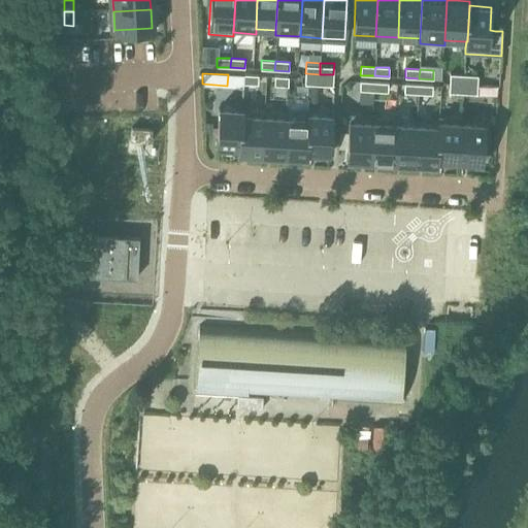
[(305,73),(305,85),(319,86),(320,74),(305,73)]
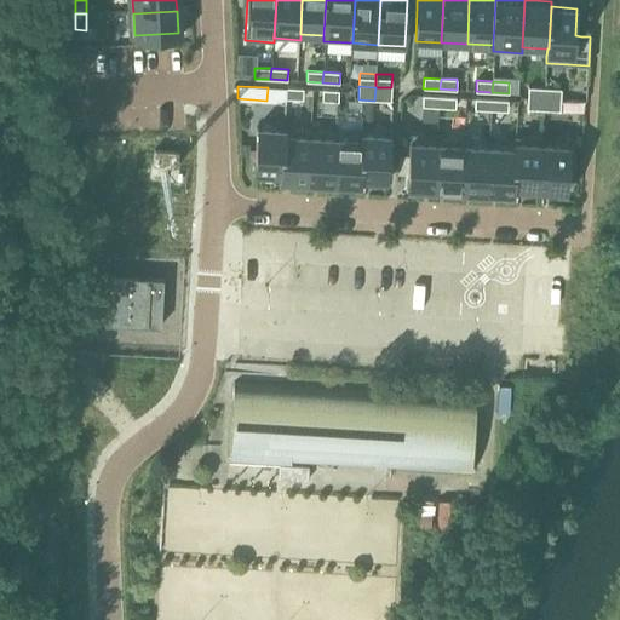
[(303,89),(287,87),(286,98),(303,99),(303,89)]
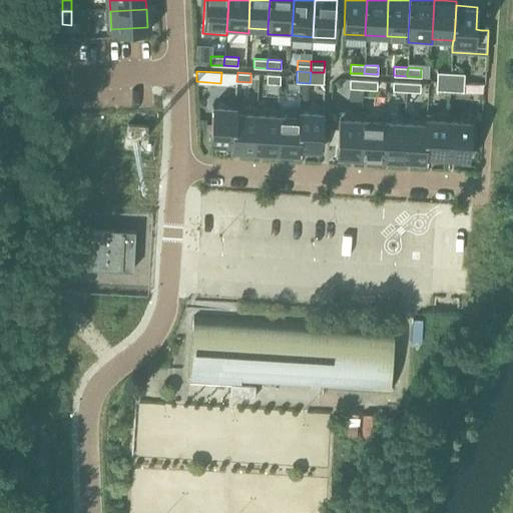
[(311,72),(310,83),(324,83),(324,72),(311,72)]
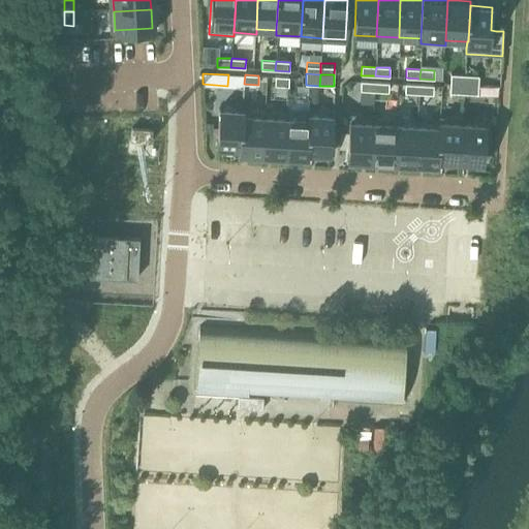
[(450,84),(464,85),(465,75),(450,74),(450,84)]
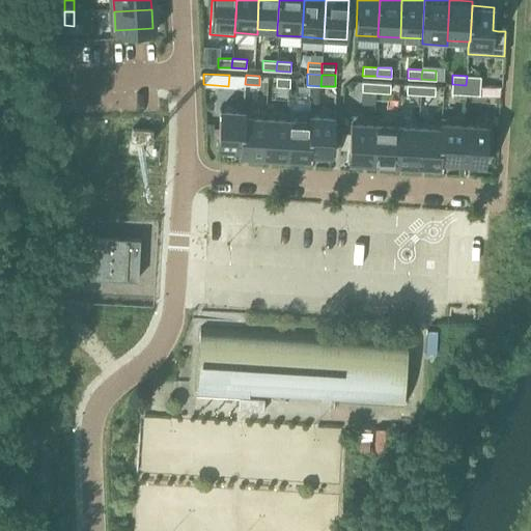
[(467,76),(466,85),(480,85),(480,76),(467,76)]
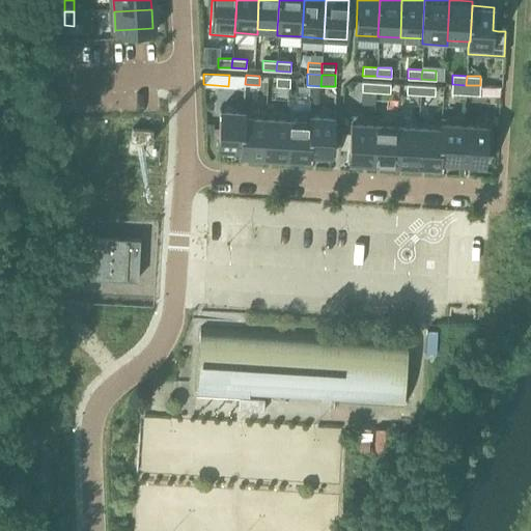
[(290,78),(276,77),(275,86),(289,87),(290,78)]
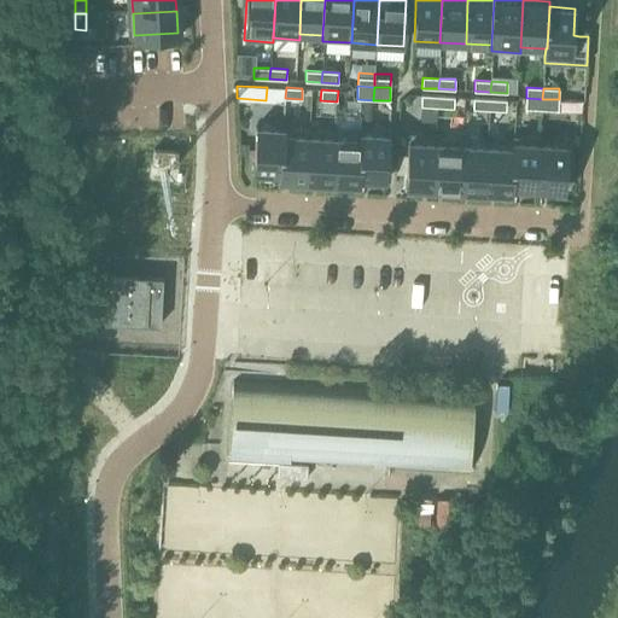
[(438,95),(421,95),(421,106),(437,106),(438,95)]
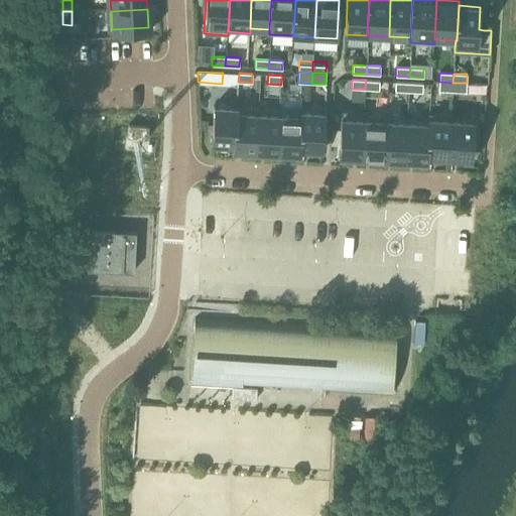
[(366,80),(365,89),(379,90),(379,81),(366,80)]
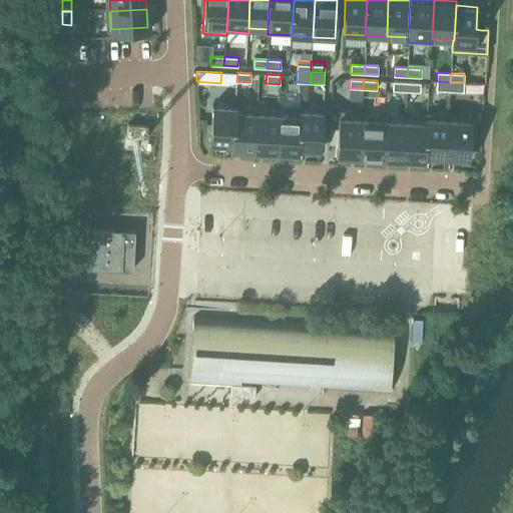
[(393,90),(407,91),(407,82),(393,81),(393,90)]
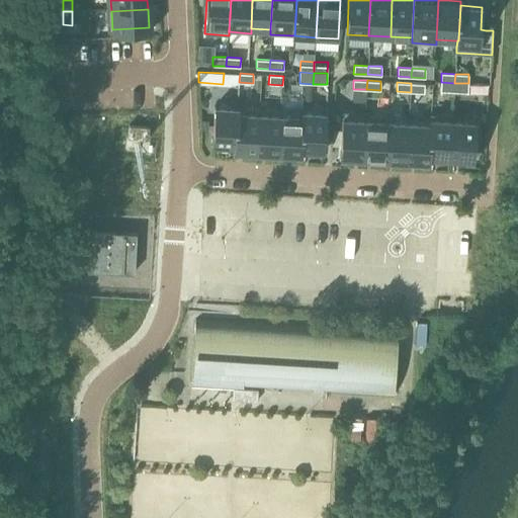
[(440,91),(454,92),(454,83),(441,82),(440,91)]
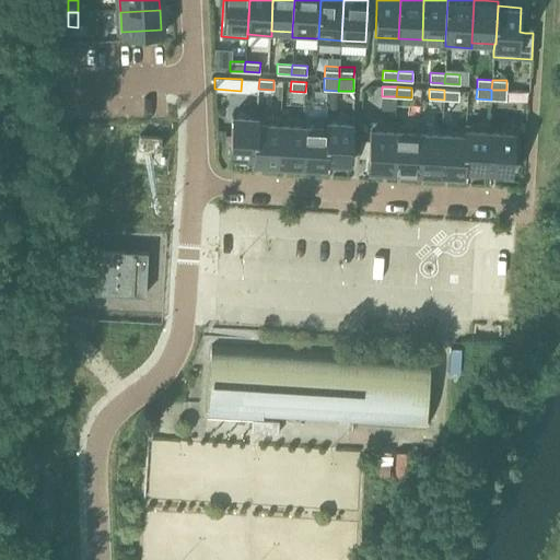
[(458,101),(459,91),(444,90),(444,100),(458,101)]
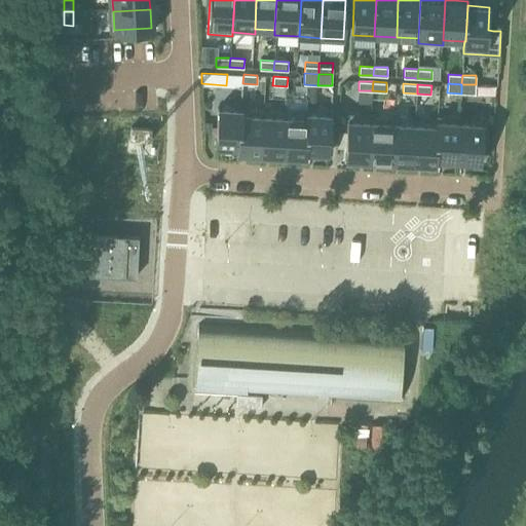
[(461,94),(475,94),(476,84),(461,84),(461,94)]
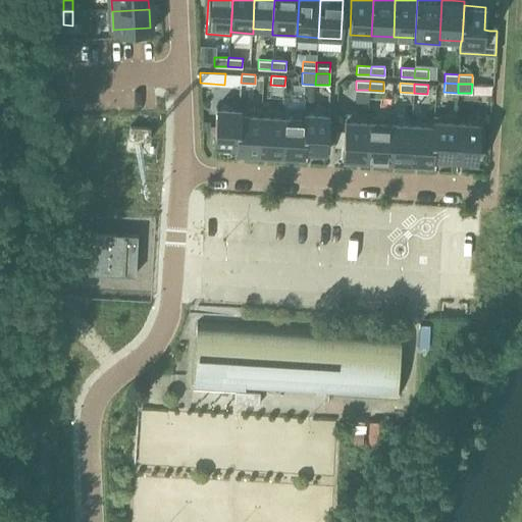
[(214,147),(236,148),(238,108),(216,107),(214,147)]
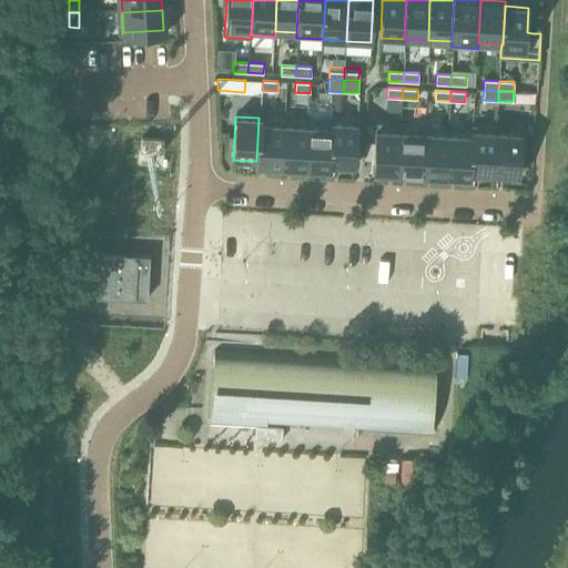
[(333,119),(331,165),(355,166),(357,118),(331,117),(331,119),(333,119)]
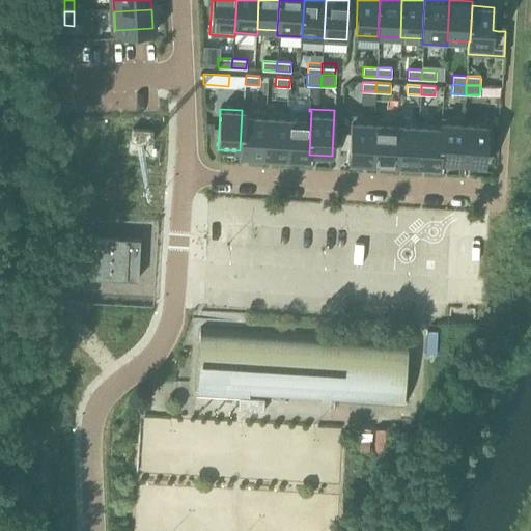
[(240,156),(261,157),(264,111),(242,110),(240,150),(240,156)]
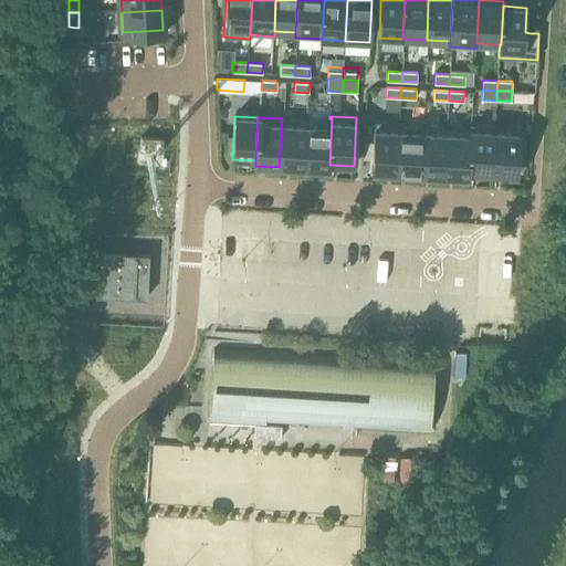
[(303,168),(329,170),(329,165),(332,118),(329,118),(306,117),(306,119),(303,168)]
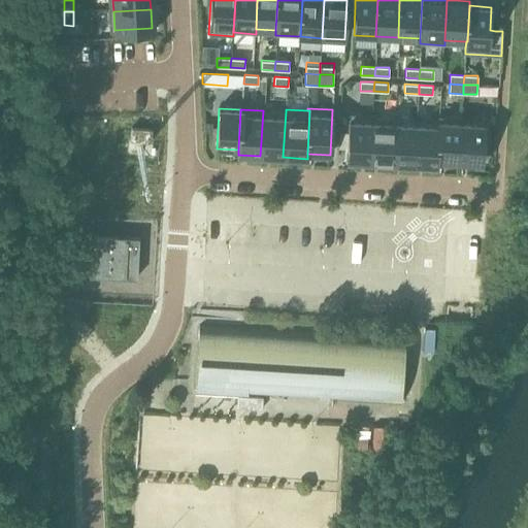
[(260,156),(283,157),(286,111),(263,110),(260,156)]
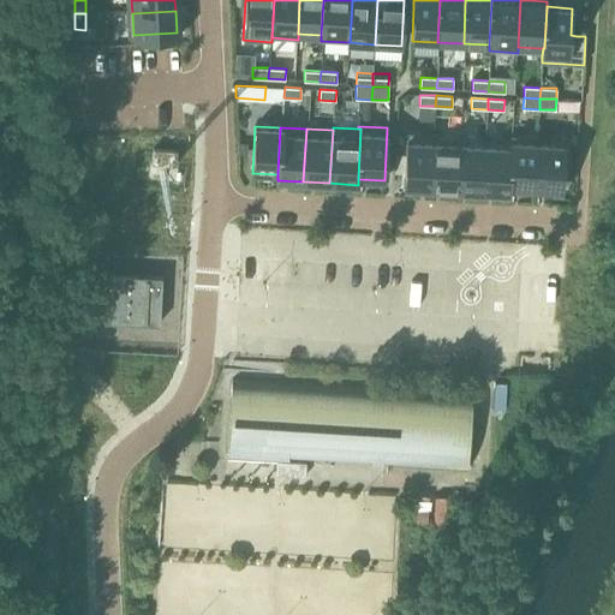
[(404,187),(431,189),(435,137),(435,133),(406,132),(405,154),(405,161),(404,173),(404,187)]
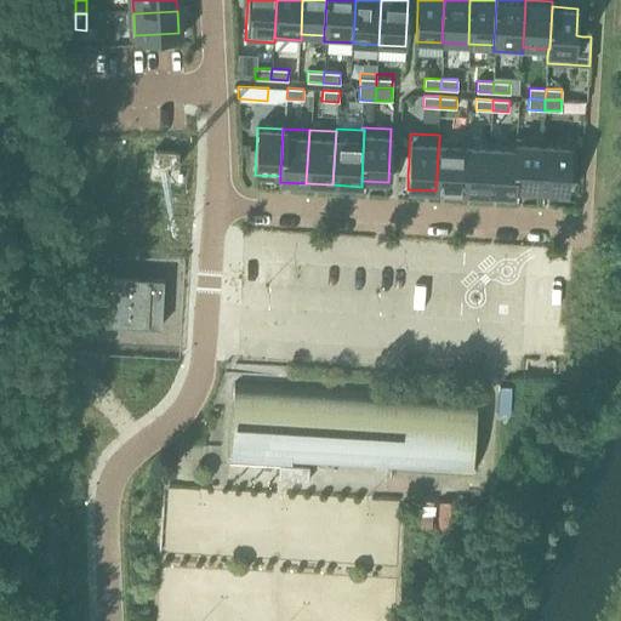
[(517,148),(514,189),(541,192),(543,144),(543,138),(516,136),(514,148),(517,148)]
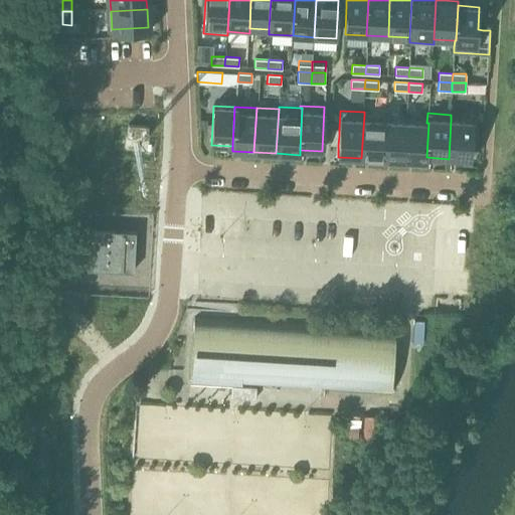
[(361,158),(383,160),(385,121),(385,116),(364,115),(361,158)]
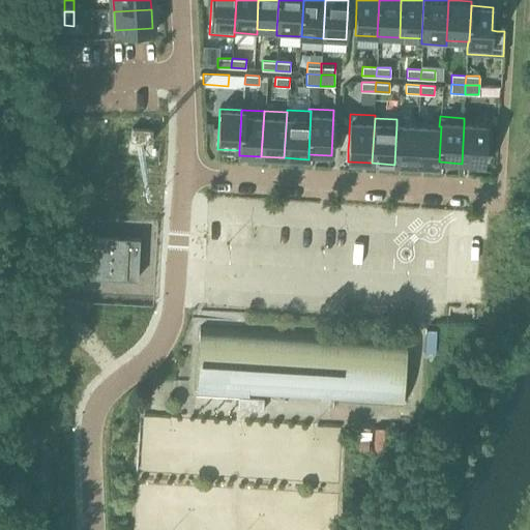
[(464,123),(462,164),(484,165),(487,124),(464,123)]
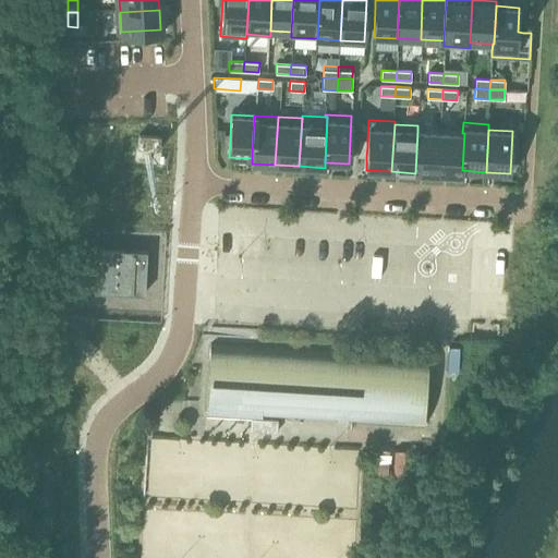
[(415,173),(437,174),(440,132),(417,131),(415,173)]
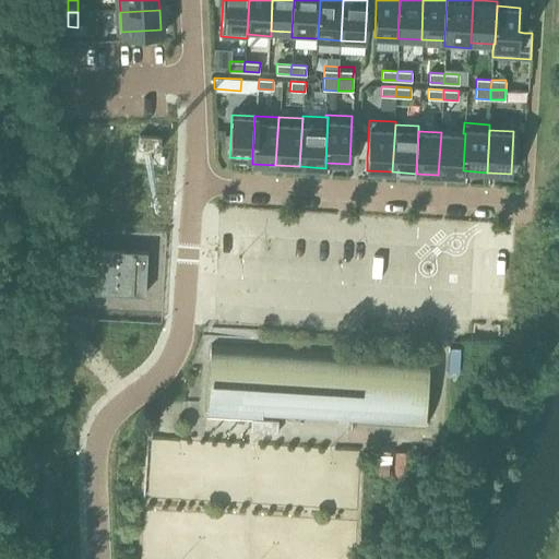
[(441,132),(438,175),(463,176),(463,170),(465,133),(463,133),(441,132)]
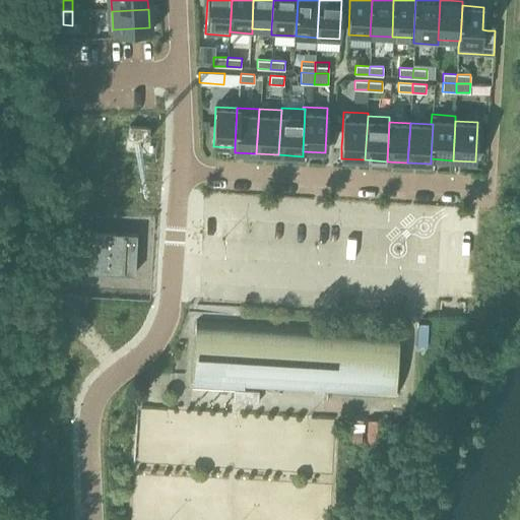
[(129,126),(128,138),(148,139),(149,128),(129,126)]
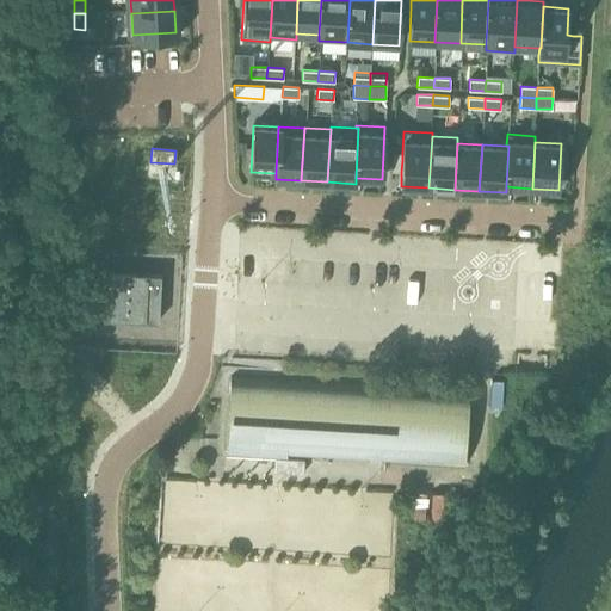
[(160,275),(104,272),(103,320),(158,322),(160,275)]
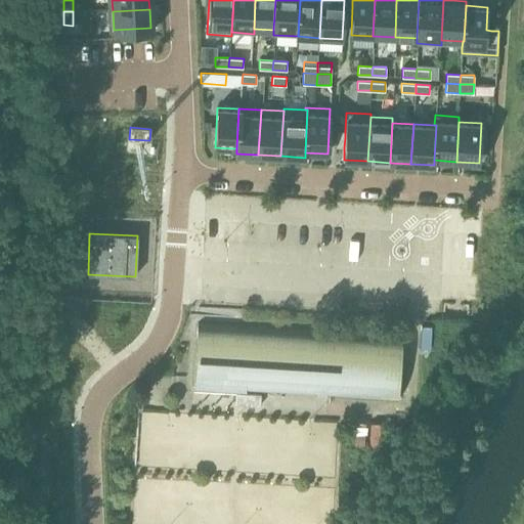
[(402,335),(198,322),(193,388),(398,400),(402,335)]
